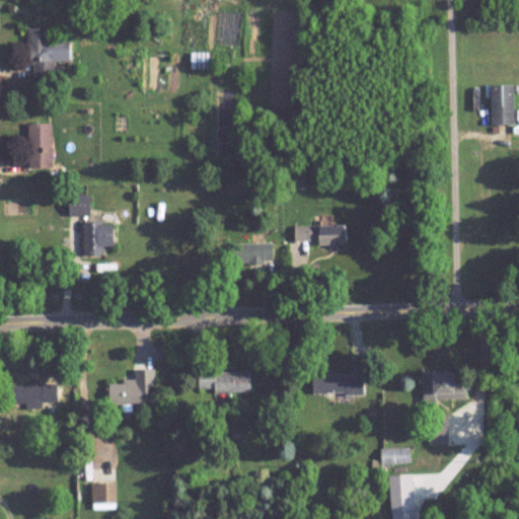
[(30,77),(56,77),(56,61),(73,61),(73,42),(51,42),(50,27),(30,28),(30,77)]
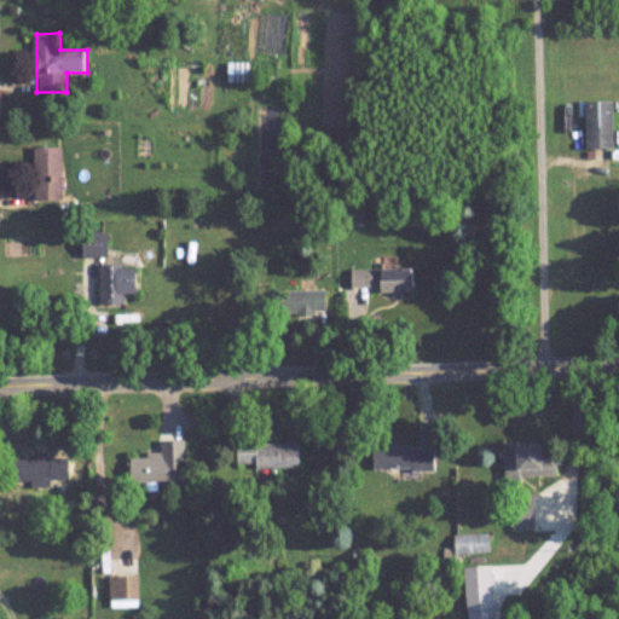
[(249,82),(249,63),(229,63),(229,82),(249,82)]
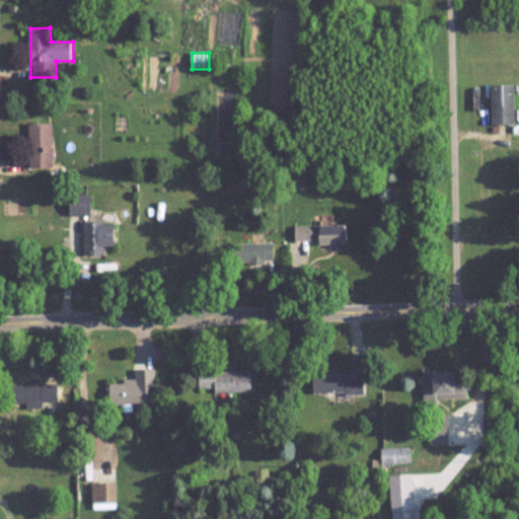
[(517,84),(494,84),(494,124),(517,124),(517,84)]
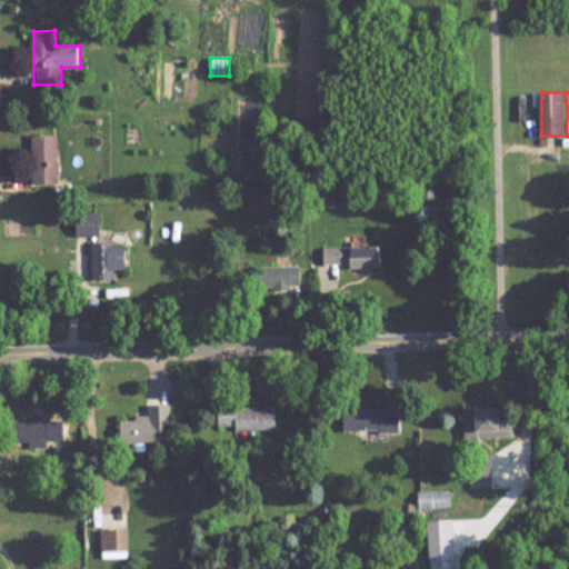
[(58,183),(58,135),(33,135),(33,183),(58,183)]
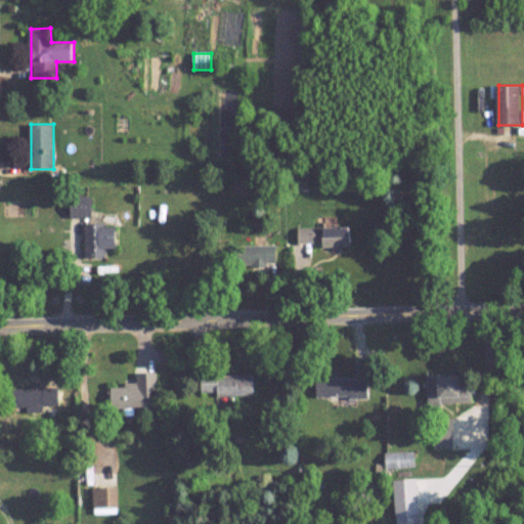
[(92,216),(92,201),(78,201),(78,216),(92,216)]
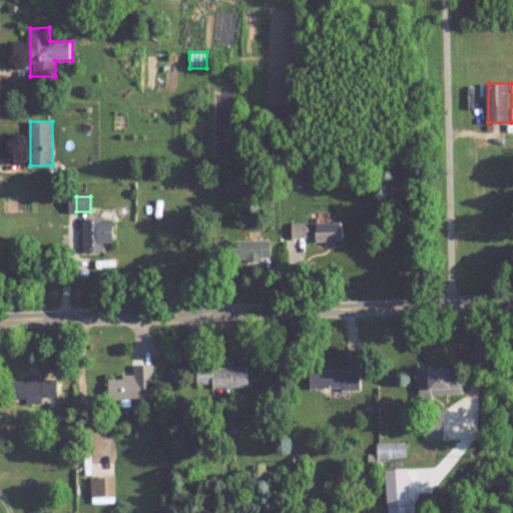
[(105,242),(118,242),(118,218),(84,218),(84,251),(105,251),(105,242)]
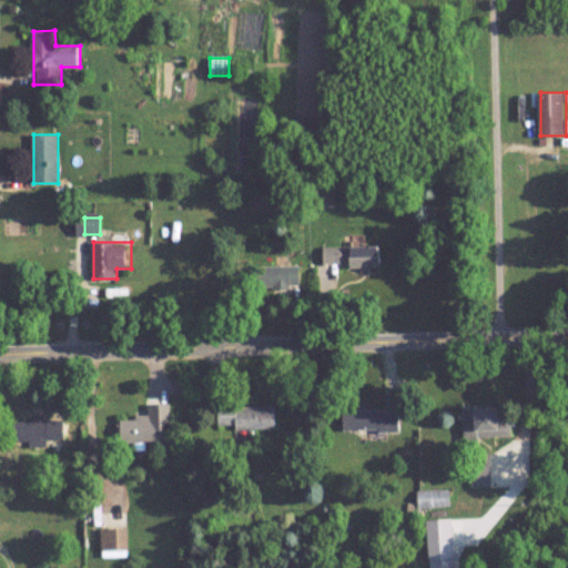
[(384,269),(384,245),(323,246),(323,264),(348,264),(348,270),(384,269)]
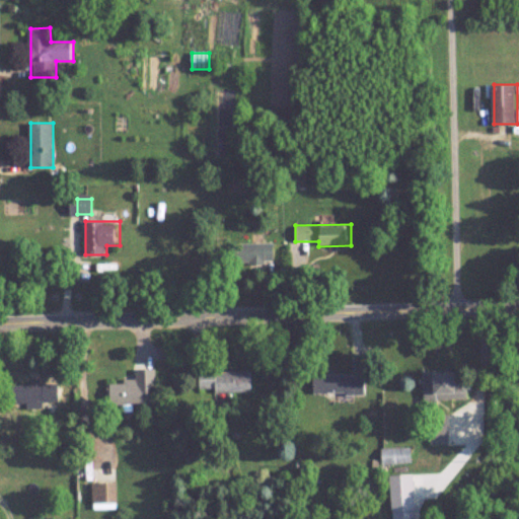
[(277,243),(246,243),(246,264),(277,264),(277,243)]
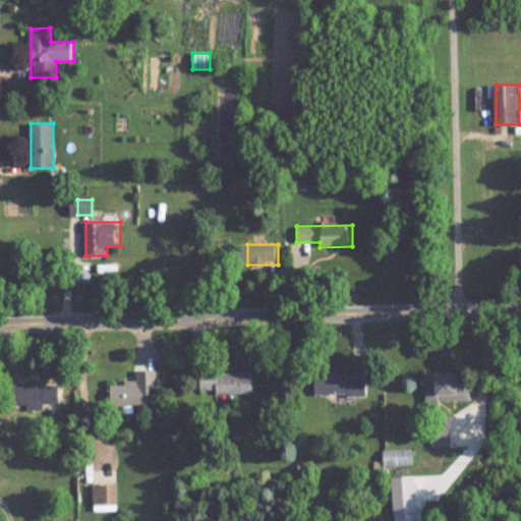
[(197,371),(197,394),(253,394),(253,371),(197,371)]
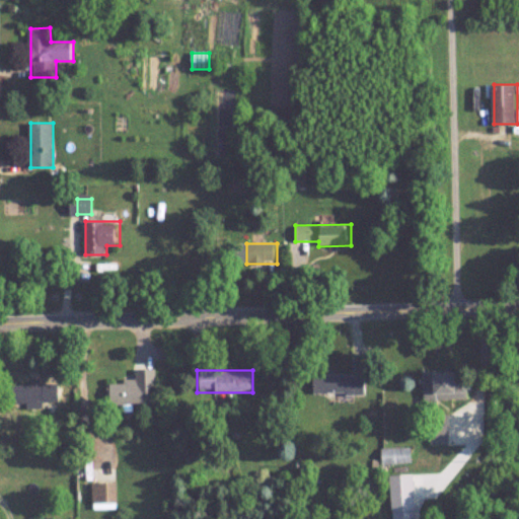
[(472,398),(472,370),(426,370),(426,398),(472,398)]
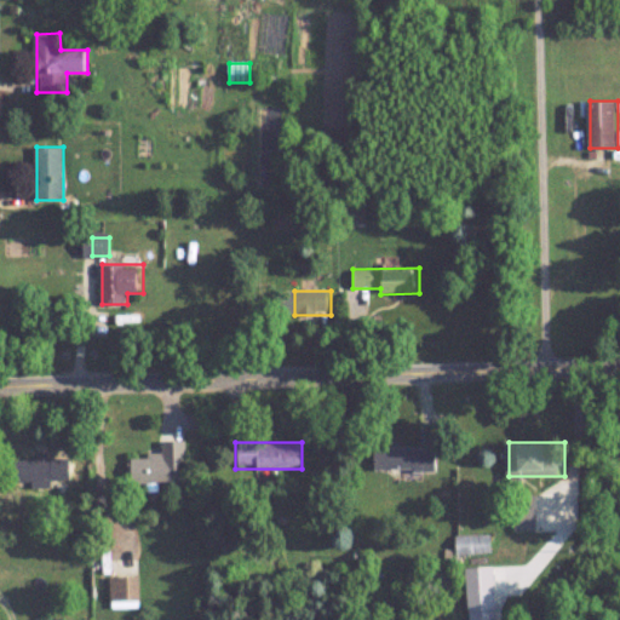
[(438,447),(375,447),(375,470),(438,470),(438,447)]
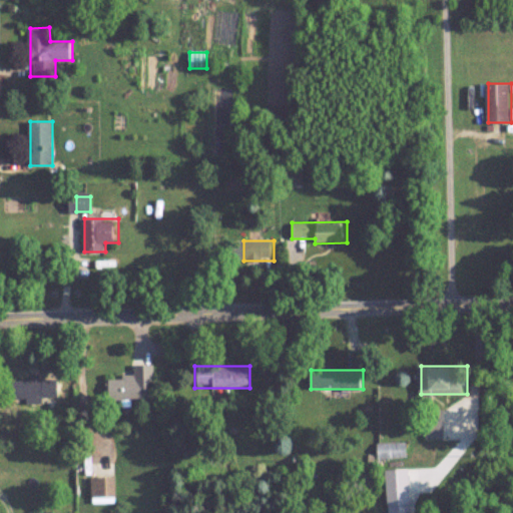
[(152,400),(152,379),(111,379),(111,400),(152,400)]
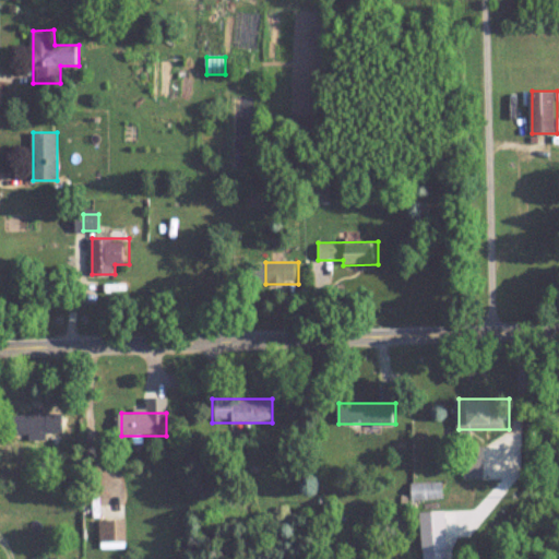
[(47,414),(16,414),(16,433),(30,433),(30,439),(47,439),(47,414)]
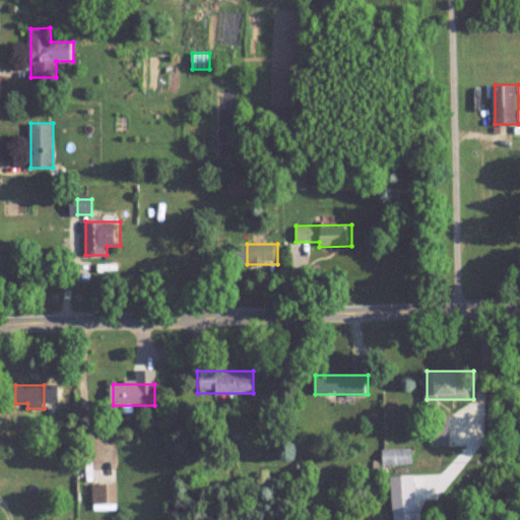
[(414,463),(414,448),(382,448),(382,464),(414,463)]
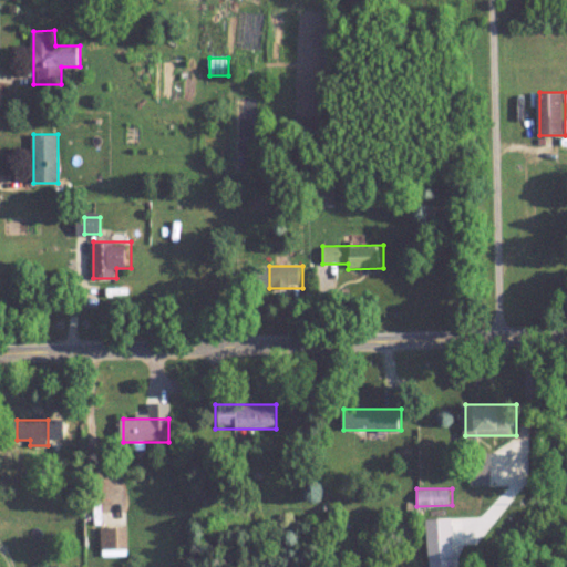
[(101,523),(122,523),(122,512),(101,512),(101,523)]
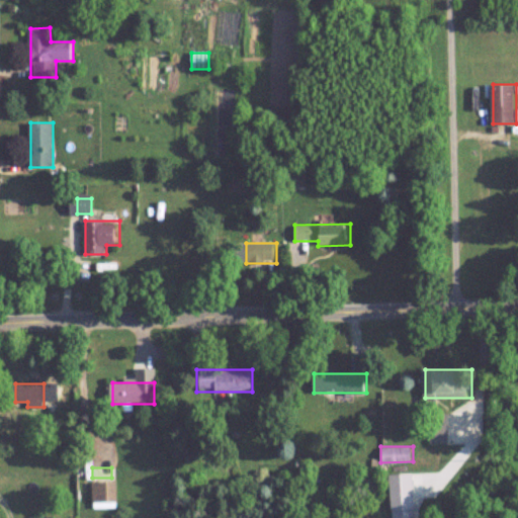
[(119,502),(119,481),(93,481),(93,502),(119,502)]
